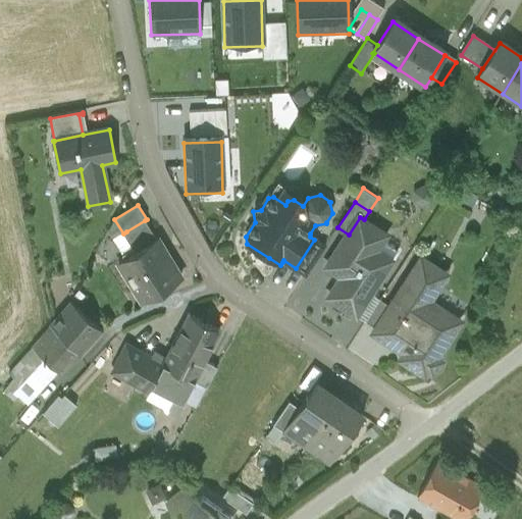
[(364,219),(360,217),(349,235),(333,258),(349,267),(329,297),(357,314),(388,266),(373,256),(387,235),(364,219)]
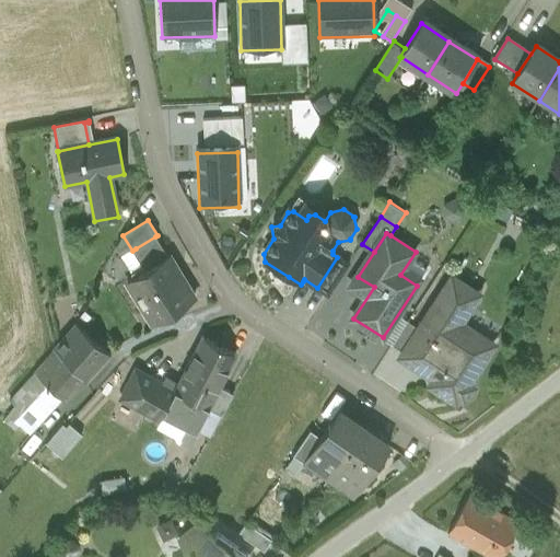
[(133,278),(149,269),(136,248),(132,251),(123,235),(116,248),(125,263),(121,264),(126,271),(129,270),(133,278)]
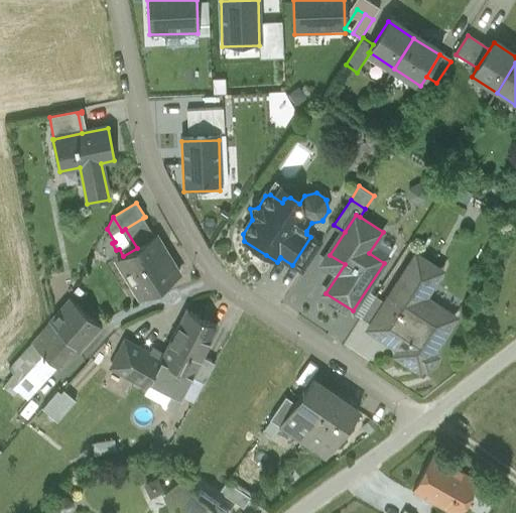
[(143,218),(125,229),(137,248),(154,237),(143,218)]
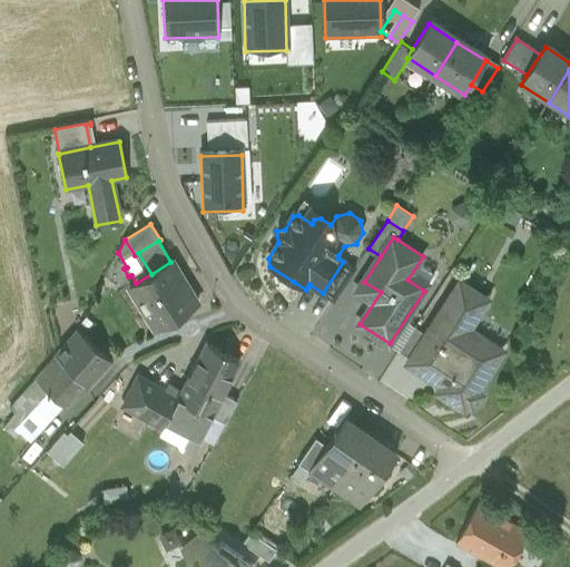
[(156,331),(197,305),(170,262),(151,274),(136,283),(129,287),(156,331)]
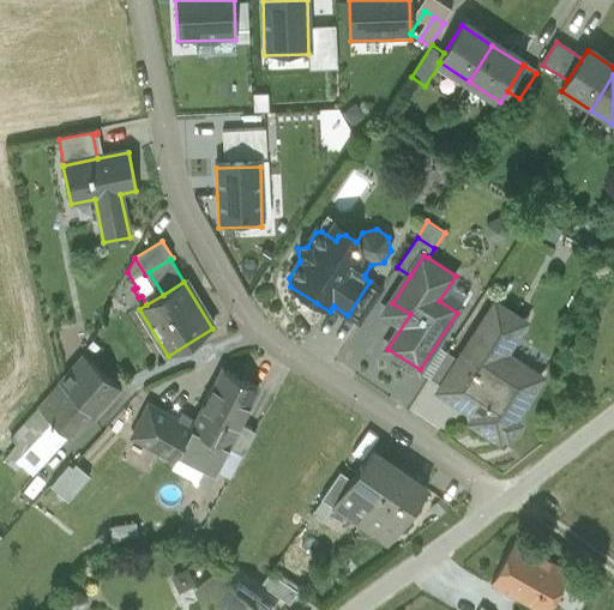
[(369,282),(348,315),(333,306),(332,308),(359,326),(383,289),(369,282)]
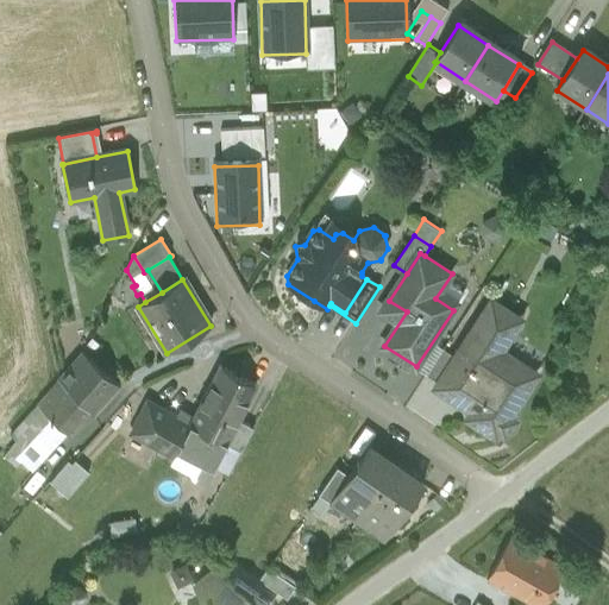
[(438,384),(435,389),(471,413),(466,421),(495,439),(498,434),(504,438),(514,423),(508,418),(532,383),(491,357),(503,339),(507,341),(520,321),(491,302),(454,358),(438,384)]
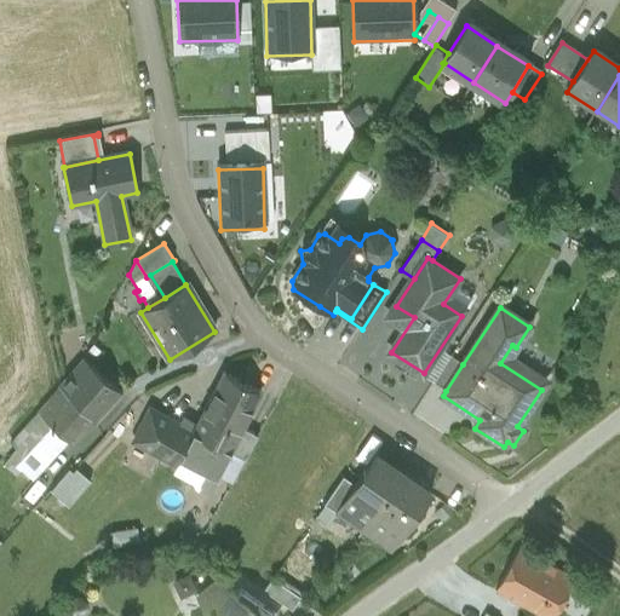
[(452,357),(434,384),(446,391),(463,364),(452,357)]
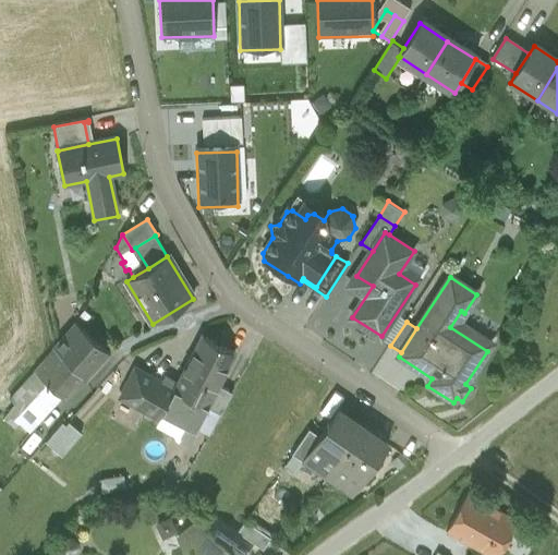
[(77,325),(35,372),(63,398),(65,399),(82,381),(86,384),(111,356),(77,325)]
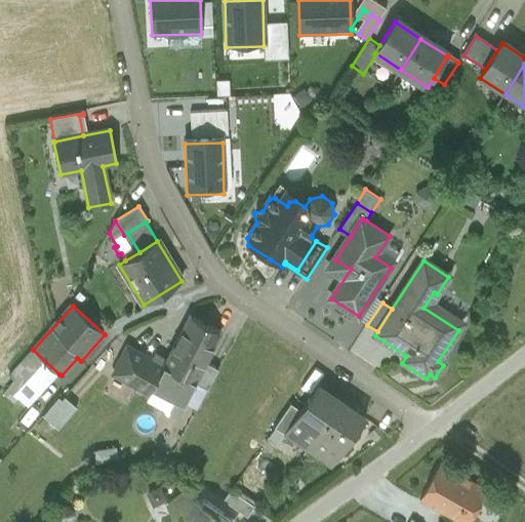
[(220,334),(189,318),(166,361),(157,356),(153,357),(151,361),(152,362),(138,390),(150,396),(154,389),(185,404),(220,334)]
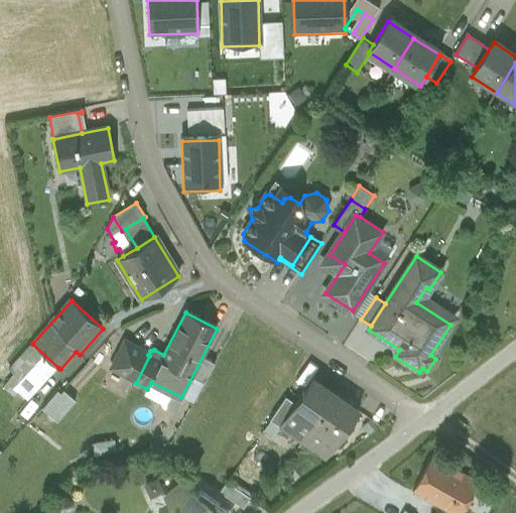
[(148,355),(125,343),(111,369),(136,383),(149,356),(148,355)]
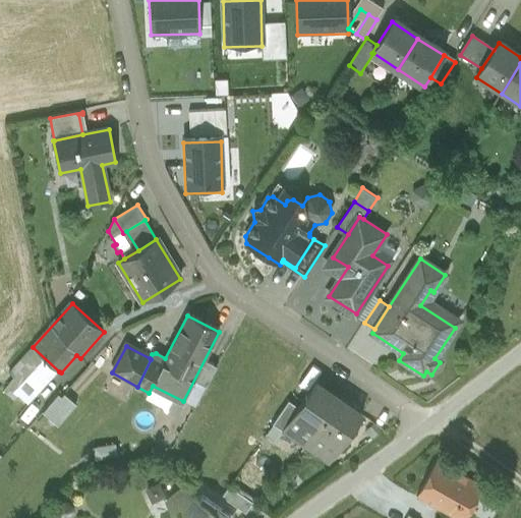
[(33,347),(8,376),(12,380),(5,388),(26,407),(59,371),(33,347)]
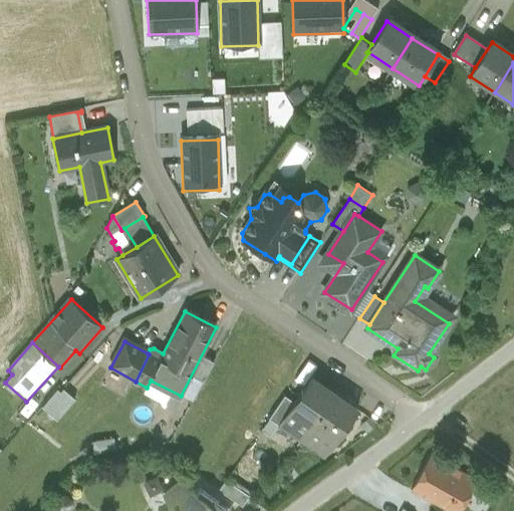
[(294,403),(284,418),(285,419),(307,434),(333,396),(310,379),(294,403)]
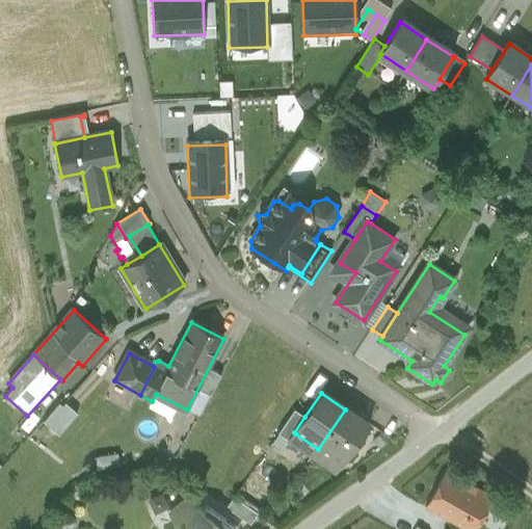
[(59,405),(44,424),(59,437),(78,415),(65,404),(62,408),(59,405)]
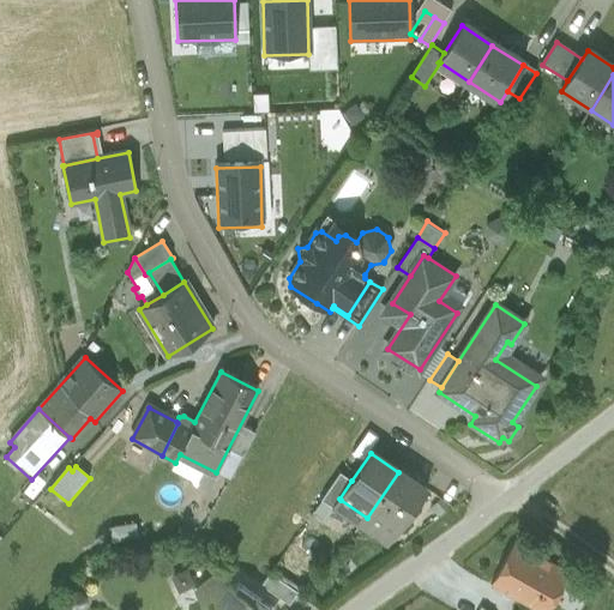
[(398,472),(367,518),(395,537),(407,520),(413,519),(417,511),(416,505),(426,490),(398,472)]
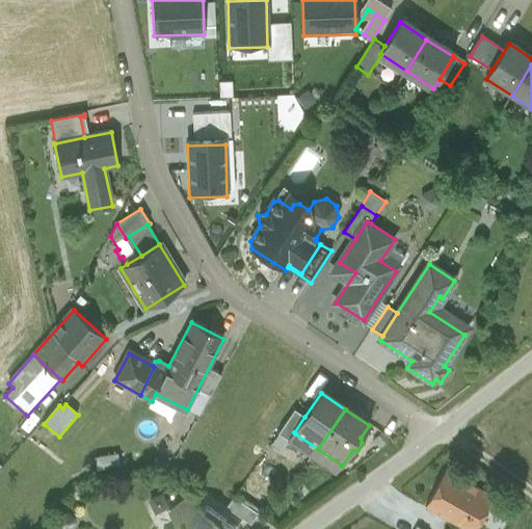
[(294,411),(277,434),(289,442),(295,433),(294,432),(304,417),(294,411)]
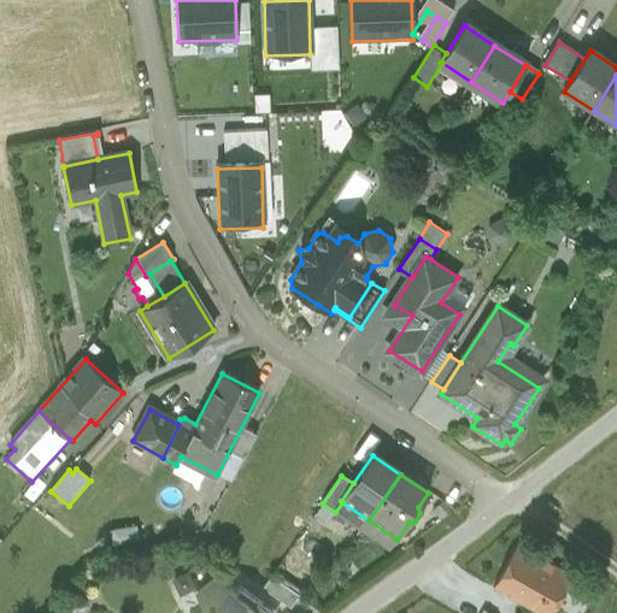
[(552,612),(571,578),(516,548),(493,590),(534,612),(552,612)]
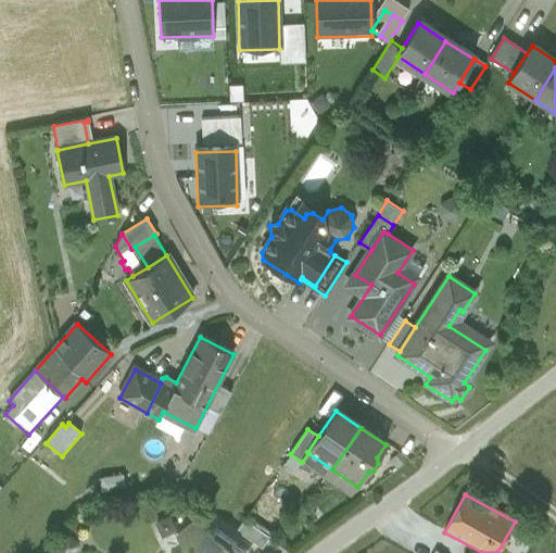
[(269,539),(244,522),(237,532),(262,549),(269,539)]
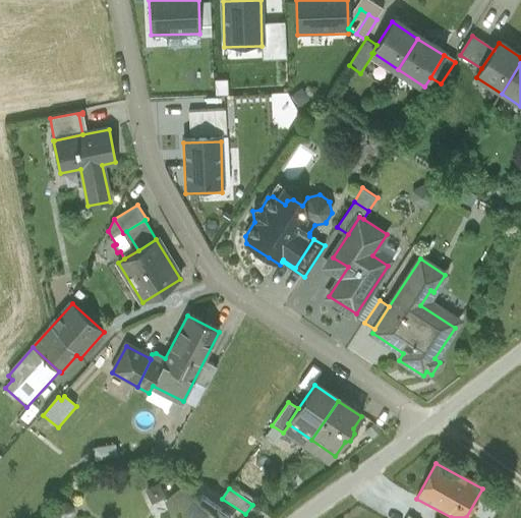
[(229,517),(205,501),(201,506),(183,493),(167,502),(175,517),(229,517)]
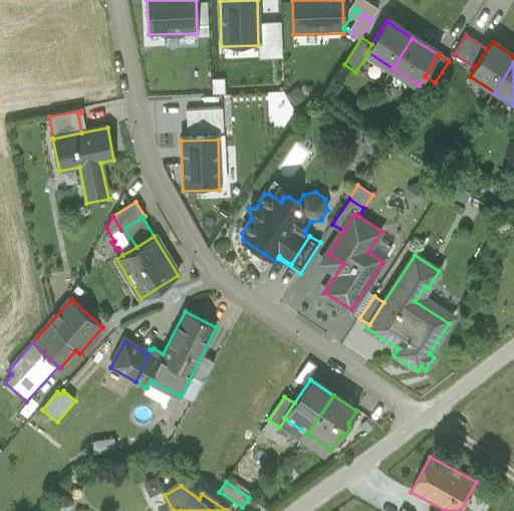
[(71,503),(63,497),(60,498),(54,506),(55,508),(57,510),(68,510),(71,506),(71,503)]
